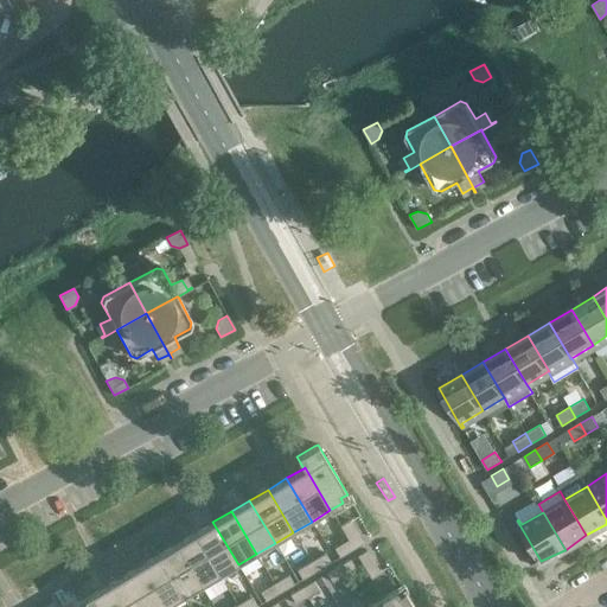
[(339,526),(344,534),(353,528),(349,521),(339,526)]
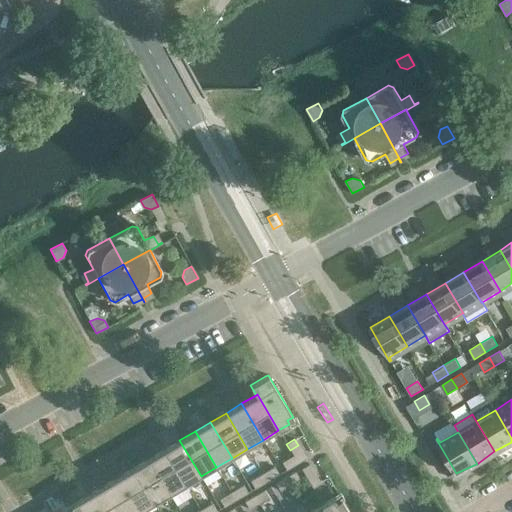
[(201,476),(179,440),(164,449),(185,486),(201,476)]
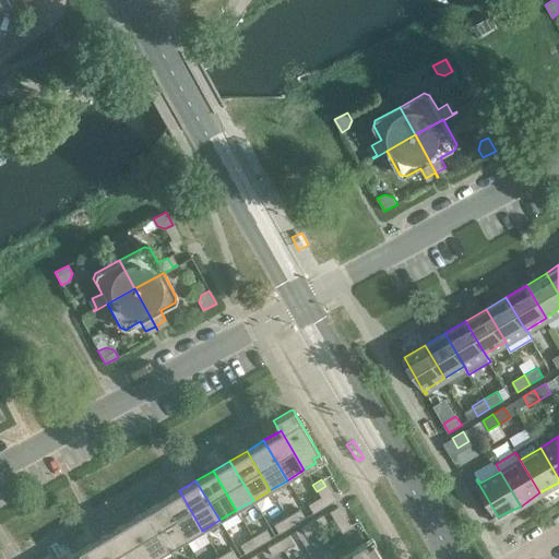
[(330,494),(325,486),(317,491),(320,497),(321,498),(330,494)]
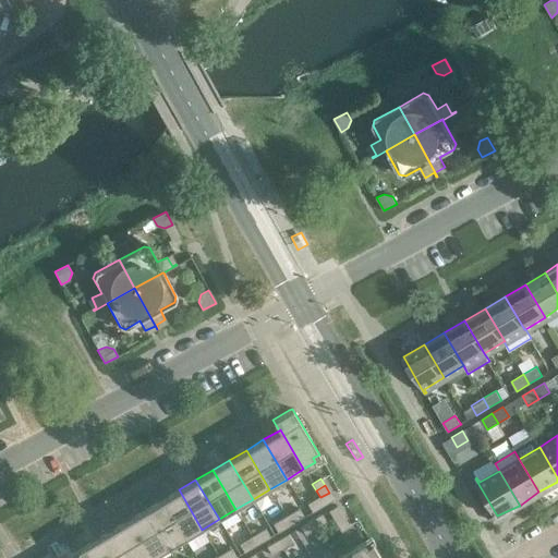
[(202,530),(179,489),(161,499),(185,540),(202,530)]
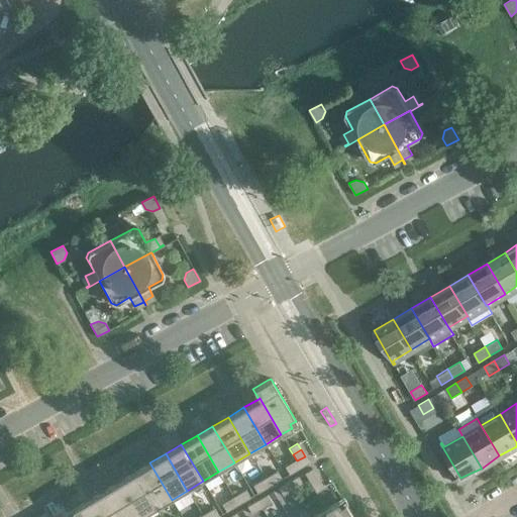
[(309,462),(305,456),(297,460),(301,468),(309,462)]
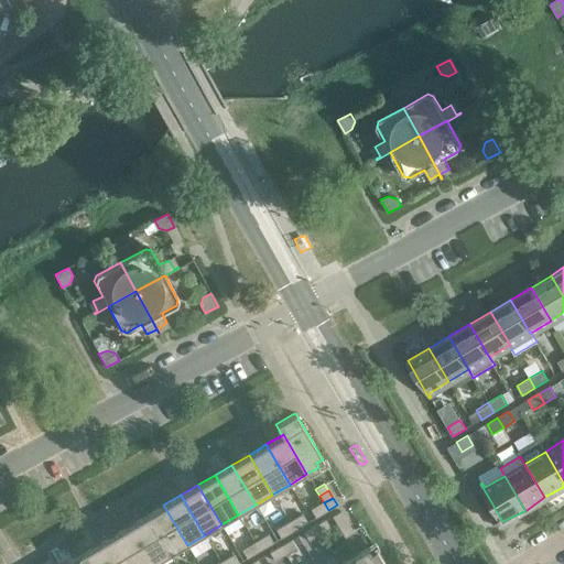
[(328,510),(324,502),(323,501),(310,509),(315,518),(328,510)]
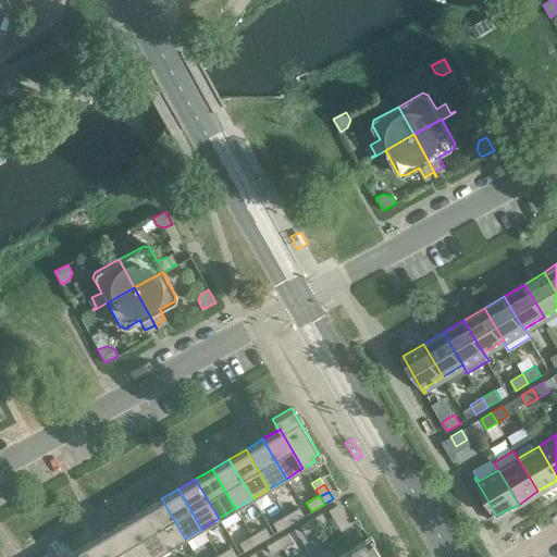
[(185,539),(161,498),(145,509),(168,548),(185,539)]
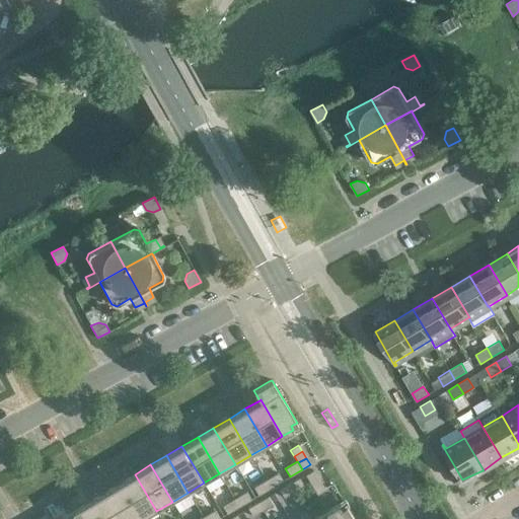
[(316,476),(313,469),(305,474),(309,482),(316,476)]
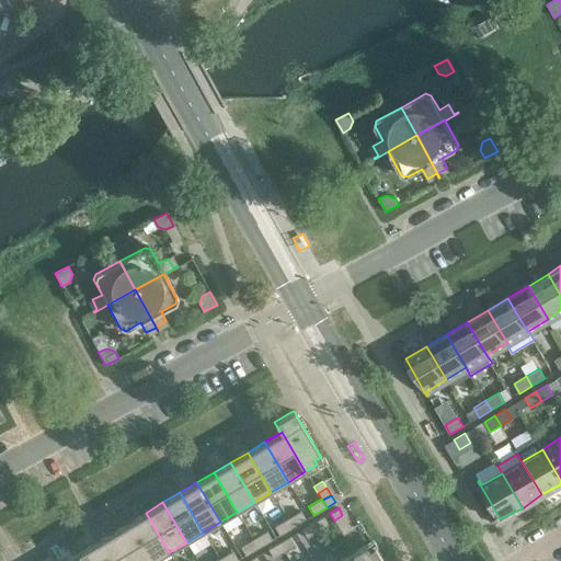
[(300,511),(287,518),(293,527),(306,519),(300,511)]
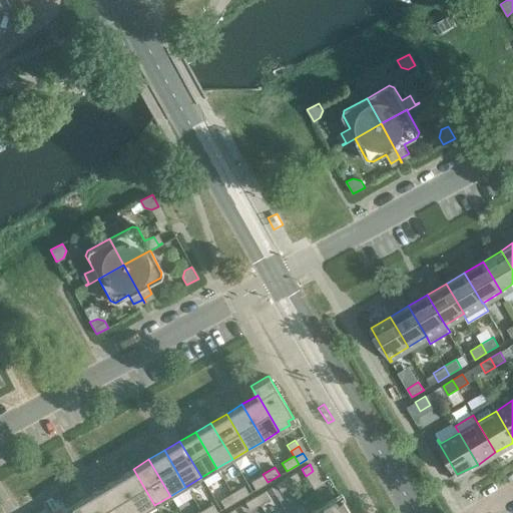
[(140,512),(154,505),(133,469),(117,478),(138,512),(140,512)]
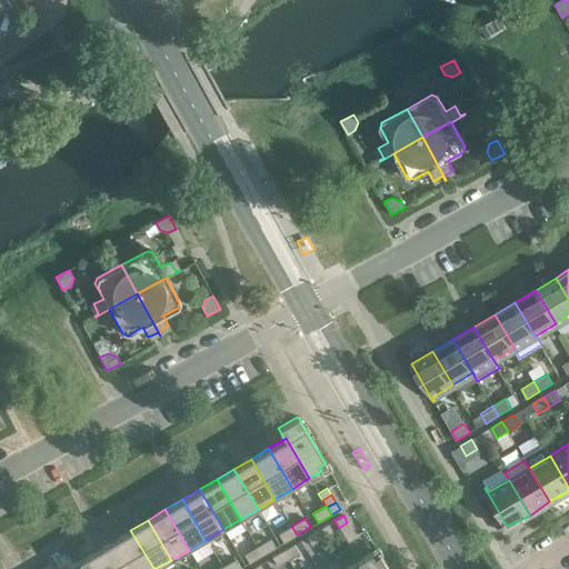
[(351,529),(347,522),(339,528),(342,535),(351,529)]
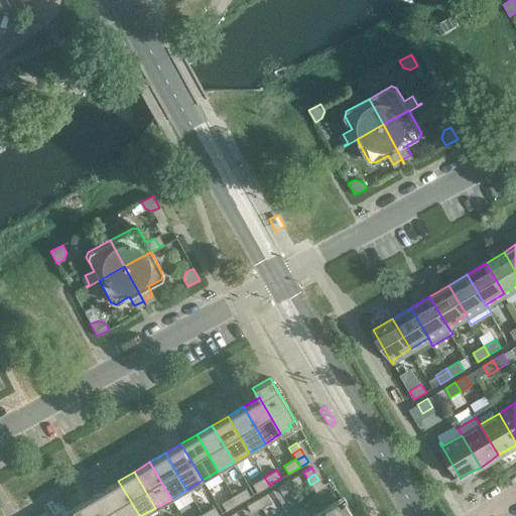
[(302,483),(297,476),(287,481),(292,489),(302,483)]
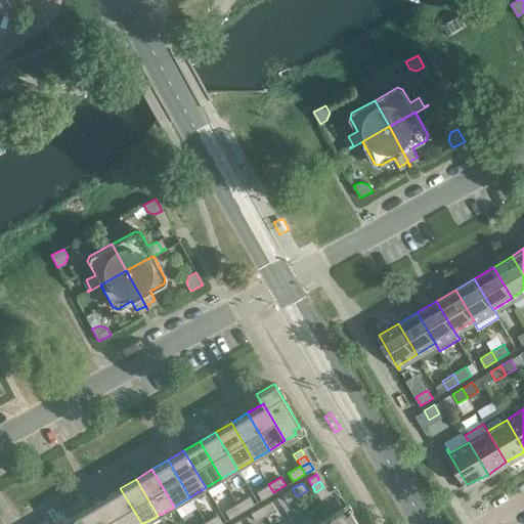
[(273,492),(268,484),(256,491),(261,499),(273,492)]
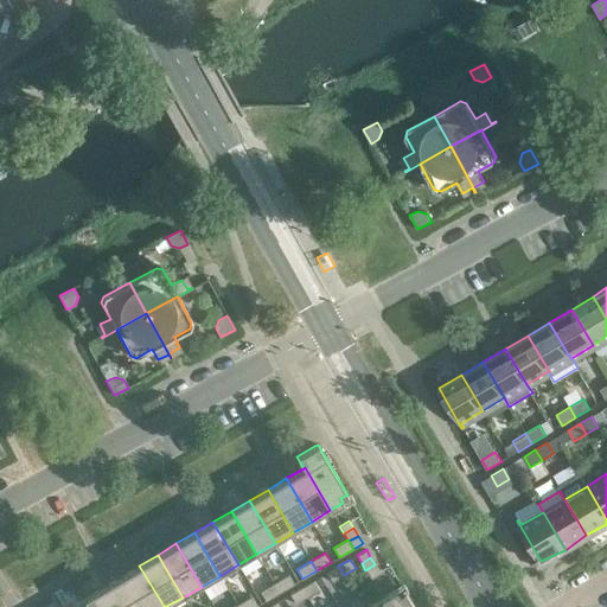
[(379,573),(375,564),(365,570),(370,579),(379,573)]
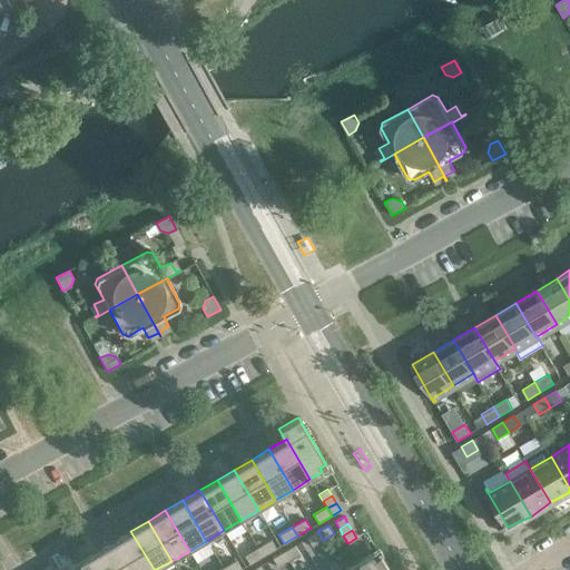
[(154,569),(130,531),(114,541),(130,569),(154,569)]
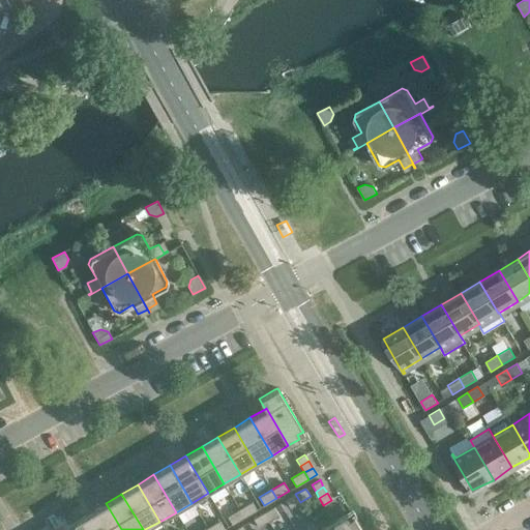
[(300,502),(295,494),(285,500),(290,508),(300,502)]
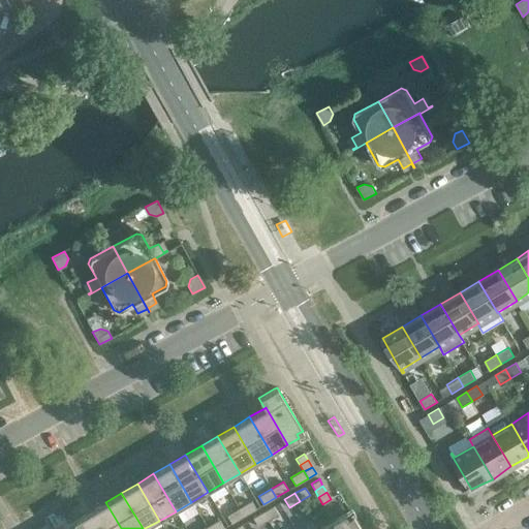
[(251,501),(239,508),(244,517),(256,509),(251,501)]
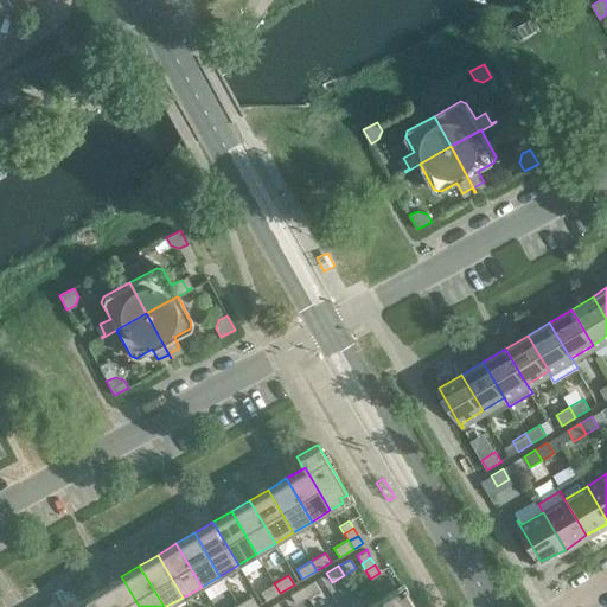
[(139,606),(121,576),(102,587),(114,606),(139,606)]
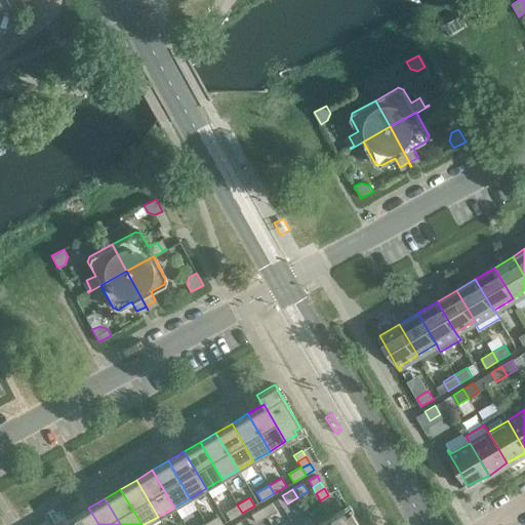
[(276,511),(271,502),(260,509),(266,517),(276,511)]
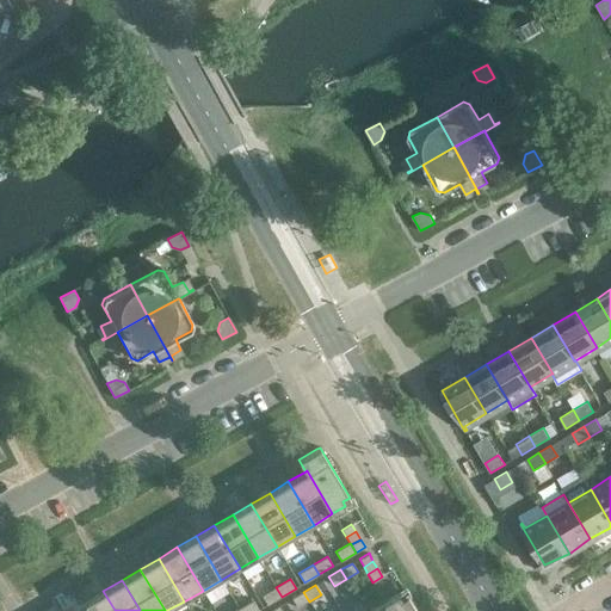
[(282,597),(276,587),(261,596),(267,605),(282,597)]
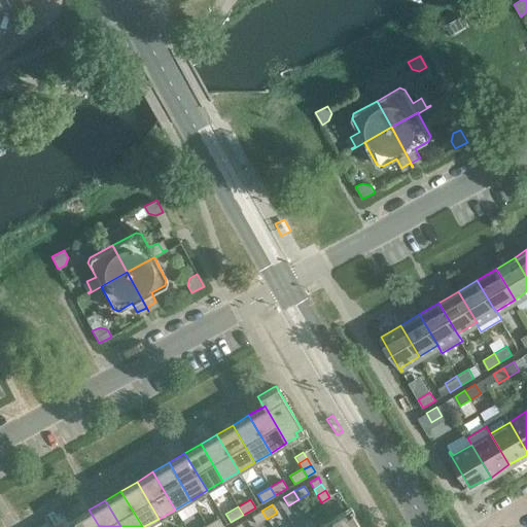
[(99,526),(89,510),(73,519),(77,526),(99,526)]
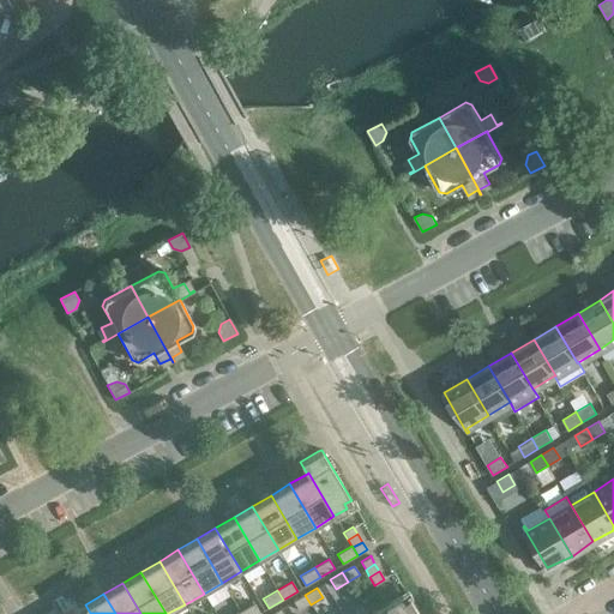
[(311,605),(305,595),(293,602),(299,611),(311,605)]
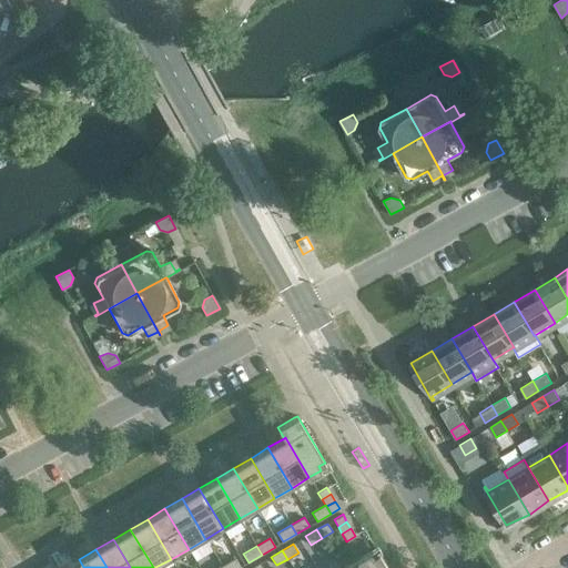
[(369,553),(357,559),(362,567),(387,567),(378,553),(372,556),(369,553)]
